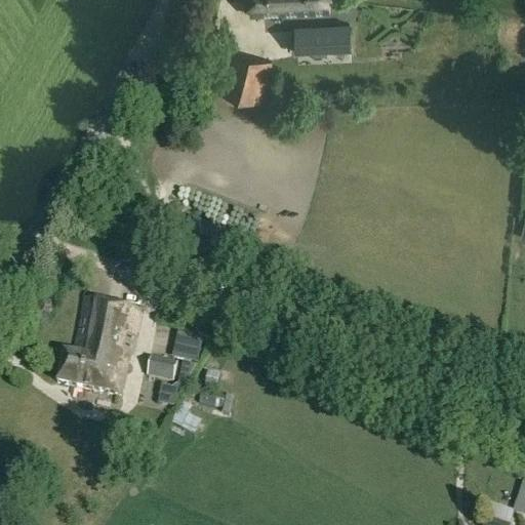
[(328,0),(249,0),(250,16),(330,12),(328,0)]
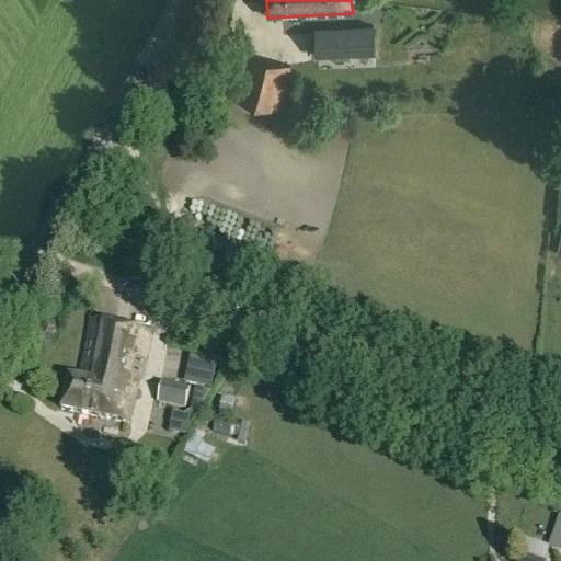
[(375,54),(374,32),(317,35),(318,56),(375,54)]
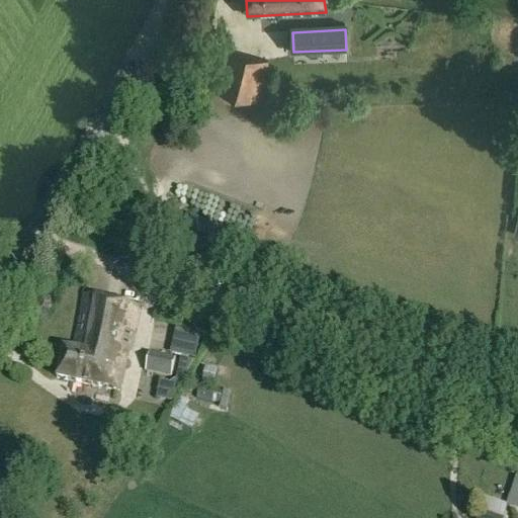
[(216,92),(259,102),(269,61),(226,50),(216,92)]
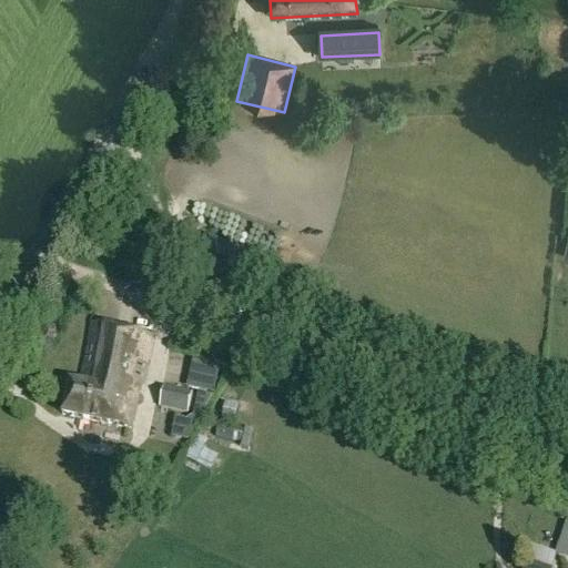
[(62,415),(131,430),(151,338),(93,326),(80,386),(69,384),(62,415)]
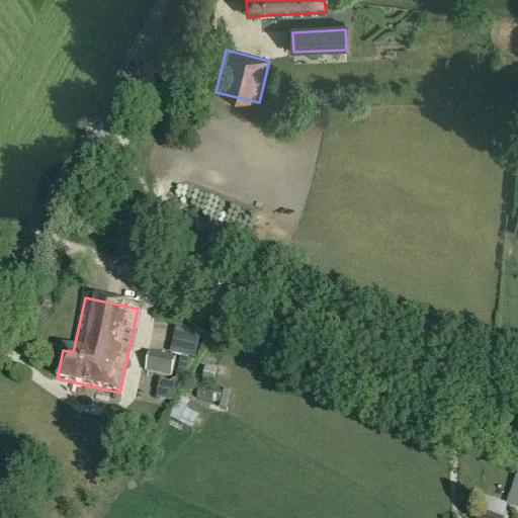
[(145,373),(171,378),(175,360),(149,354),(145,373)]
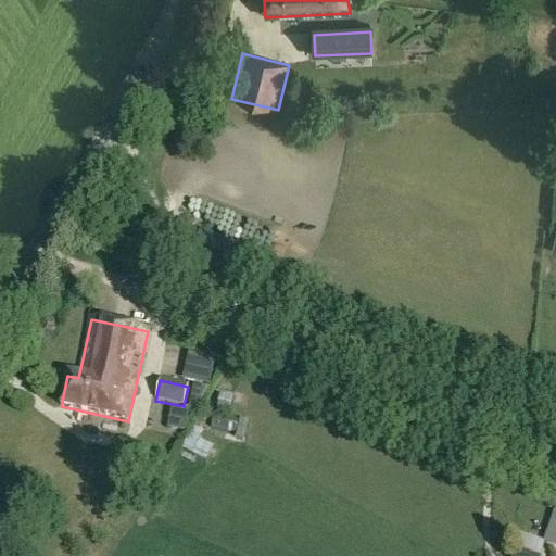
[(229,416),(232,401),(219,399),(216,413),(229,416)]
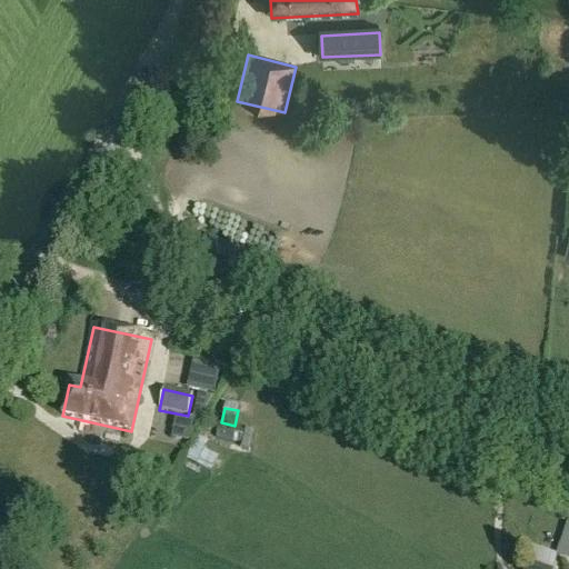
[(242,448),(242,433),(215,433),(215,448),(242,448)]
